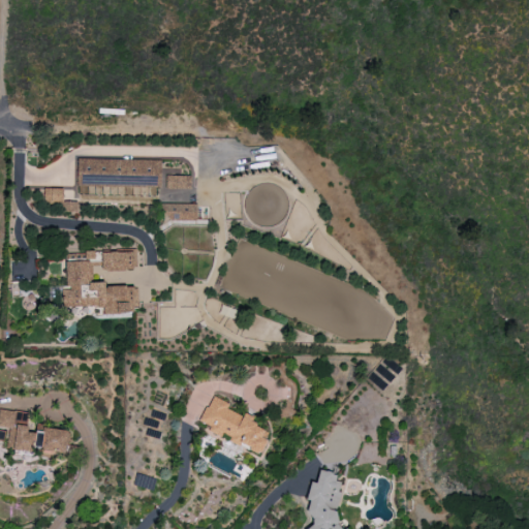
[(160,160),(76,158),(76,184),(159,186),(160,160)]
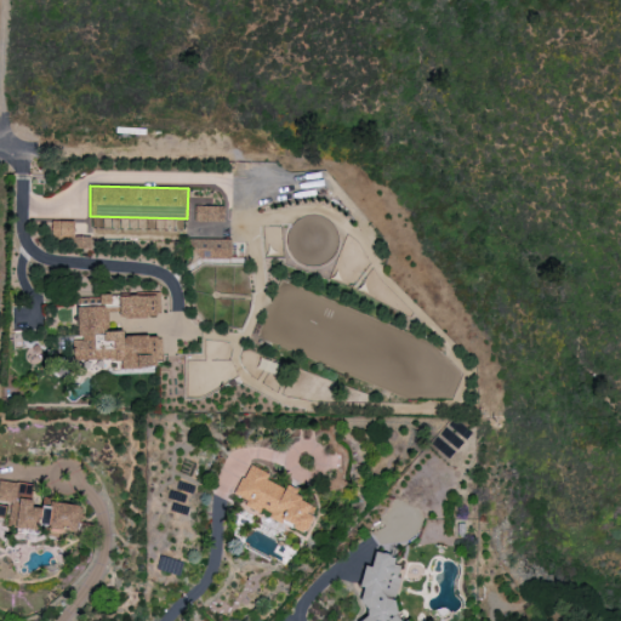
[(222,206),(194,206),(194,221),(222,221),(222,206)]
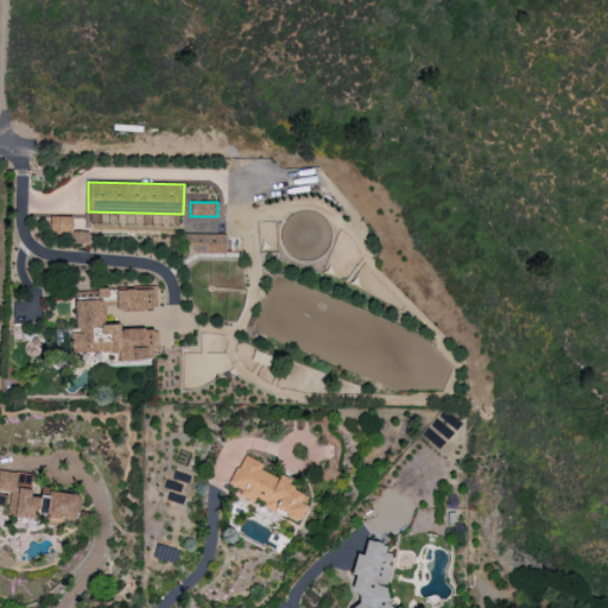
[(71,216),(50,217),(50,233),(71,233),(71,216)]
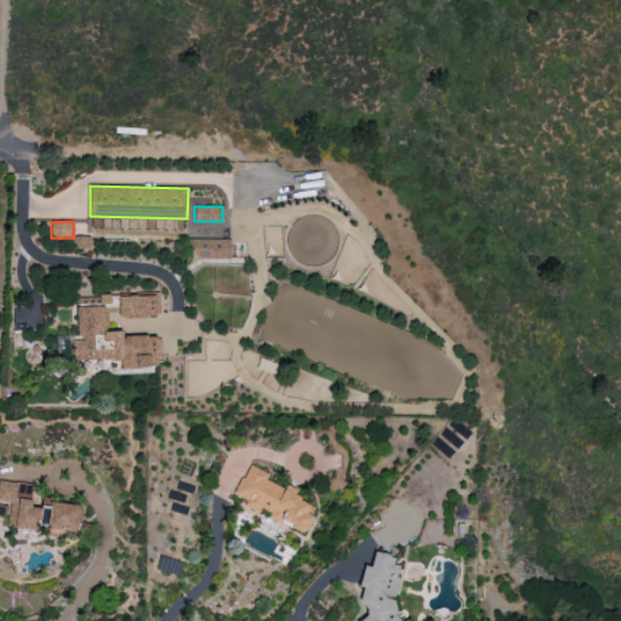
[(90,237),(74,237),(73,249),(90,249),(90,237)]
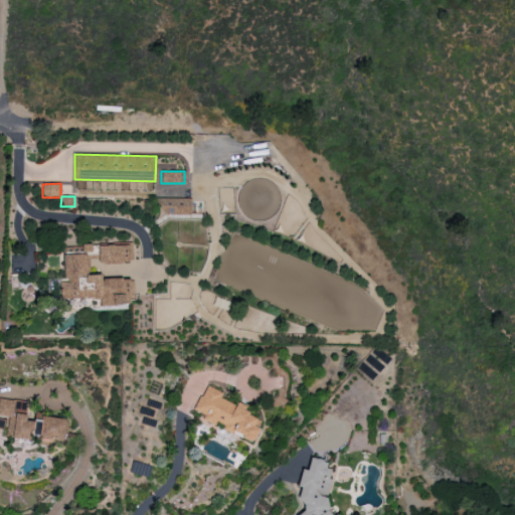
[(191,215),(190,198),(156,198),(156,215),(191,215)]
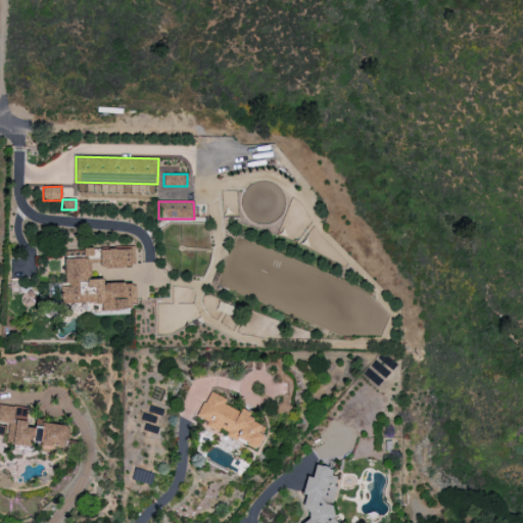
[(60,304),(100,303),(100,310),(136,308),(135,283),(103,283),(103,279),(89,279),(89,263),(99,263),(99,268),(134,267),(133,248),(83,249),(83,258),(64,258),(64,286),(60,286),(60,304)]
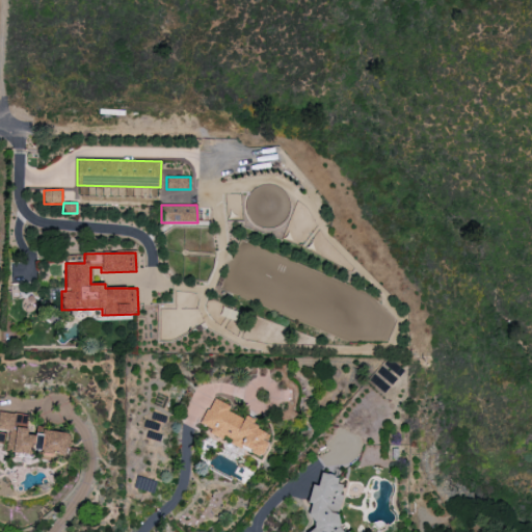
[(260,456),(271,432),(243,419),(227,411),(230,406),(212,398),(201,423),(211,428),(208,433),(220,440),(221,437),(260,456)]
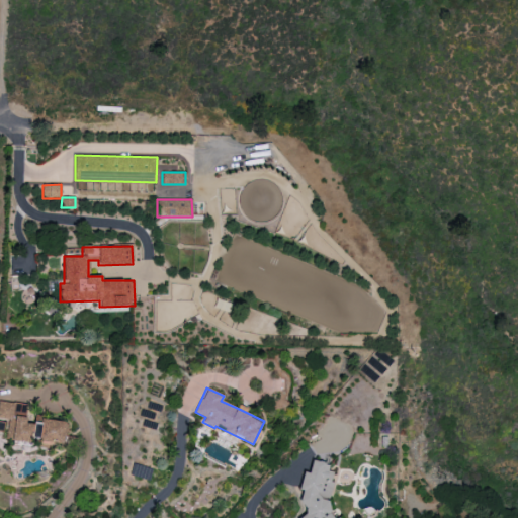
[(66,421),(41,418),(40,424),(25,422),(27,405),(0,401),(0,418),(8,419),(5,438),(63,445),(66,421)]
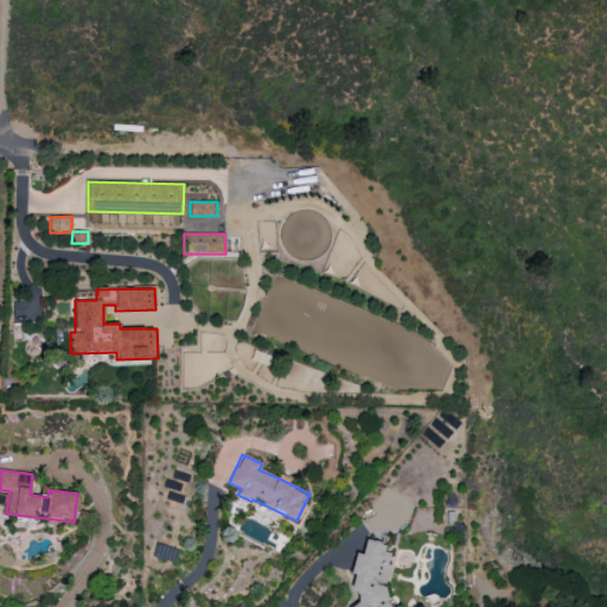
[(390,606),(385,604),(388,576),(394,567),(388,563),(389,551),(371,541),(364,540),(363,554),(355,553),(351,589),(358,594),(358,598),(352,606),(351,606),(390,606)]
